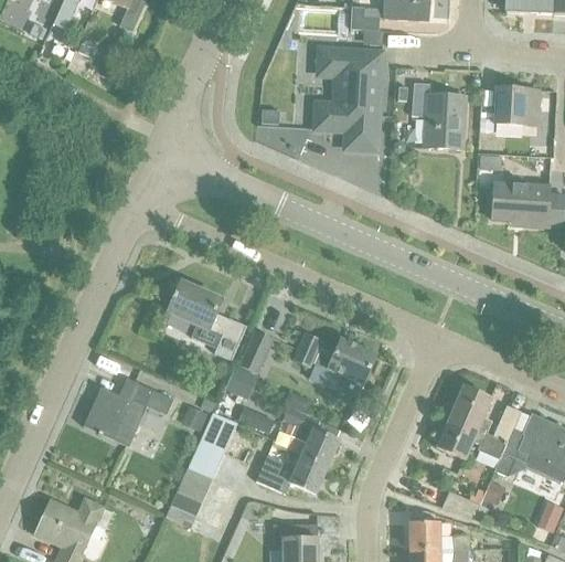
[(10,0),(4,14),(25,23),(34,1),(31,0),(10,0)]
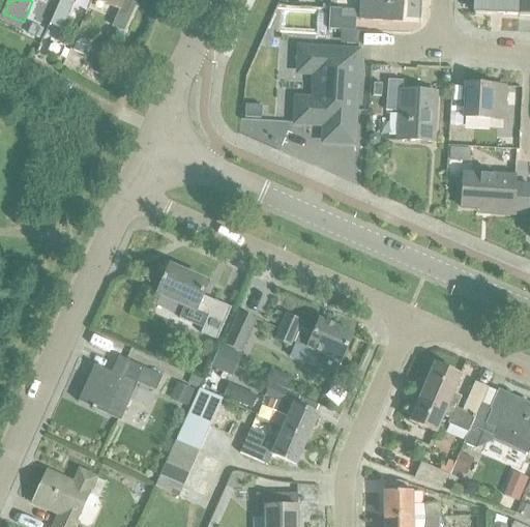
[(60,0),(50,22),(61,27),(74,0),(60,0)]
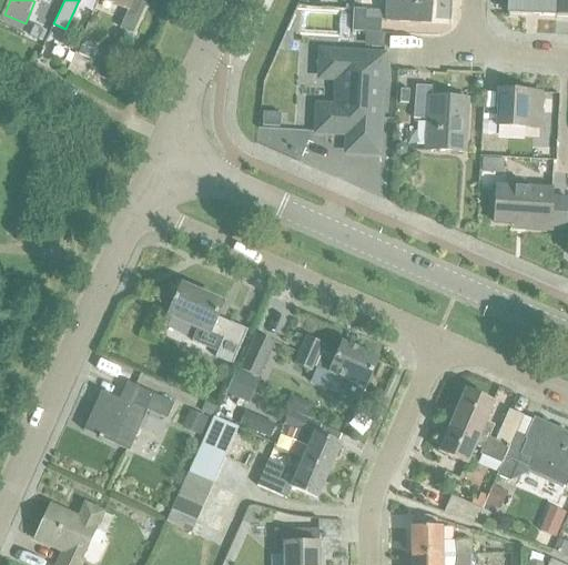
[(108,0),(128,9),(120,26),(133,31),(146,1),(143,0),(108,0)]
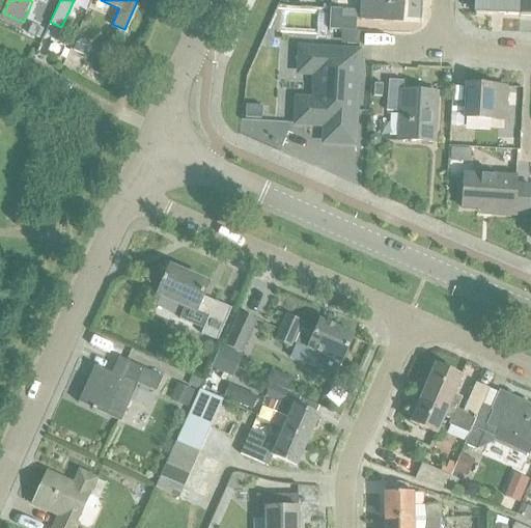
[(283,26),(330,28),(331,0),(285,0),(283,26)]
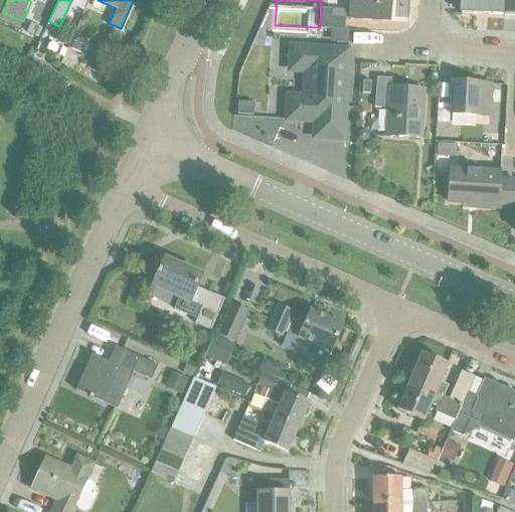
[(391,18),(391,0),(351,0),(351,7),(322,5),(321,26),(346,27),(347,16),(391,18)]
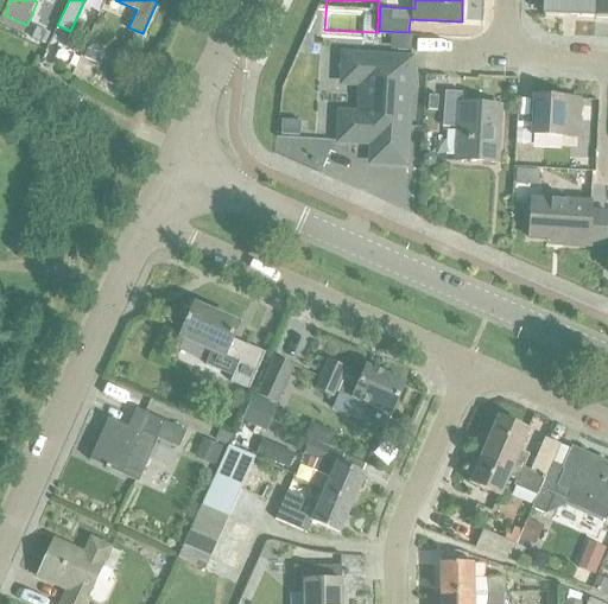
[(545,13),(569,14),(570,0),(531,0),(531,4),(545,4),(545,13)]
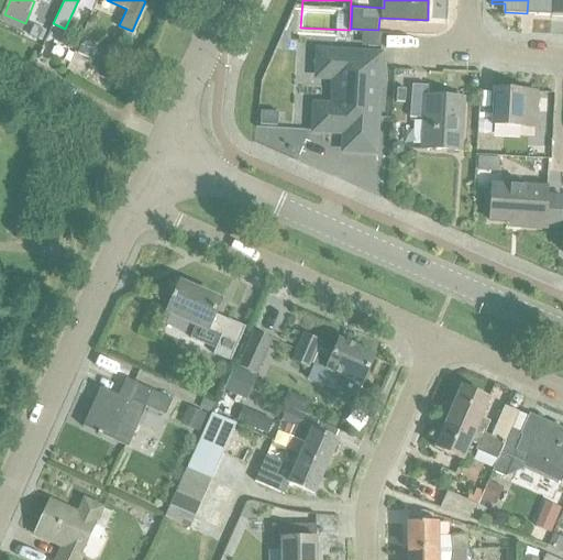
[(528,0),(527,13),(552,14),(552,0),(528,0)]
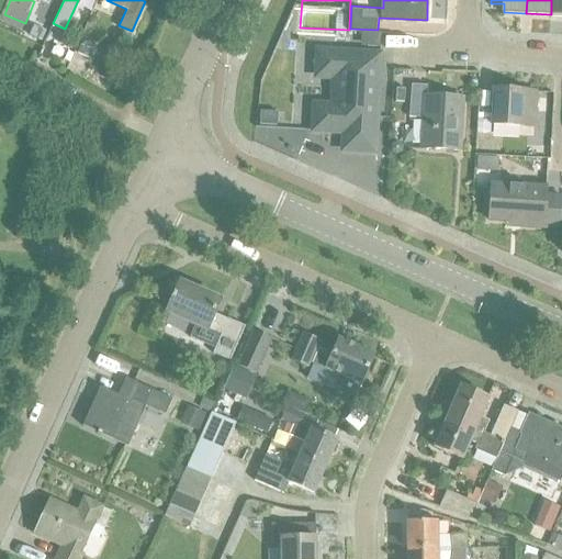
[(551,0),(551,14),(561,14),(561,0),(551,0)]
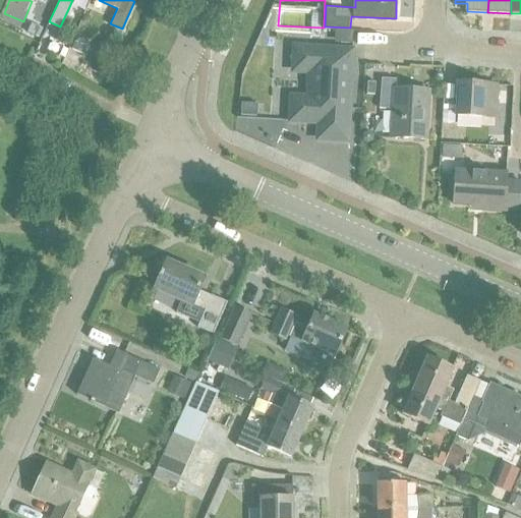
[(32,21),(26,34),(38,39),(44,26),(32,21)]
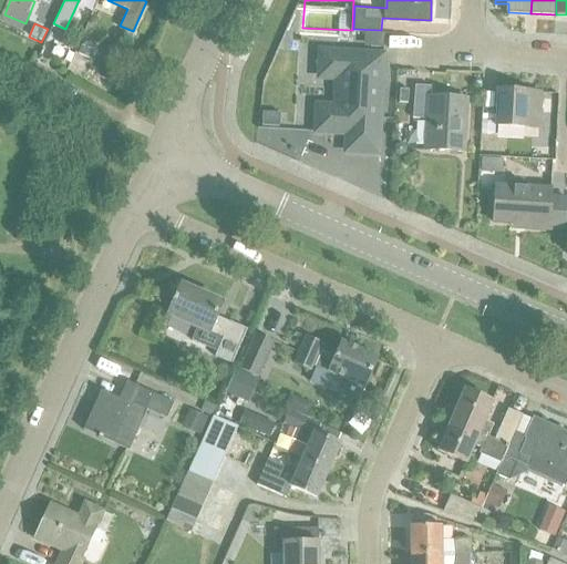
[(370,44),(382,45),(383,31),(371,30),(370,44)]
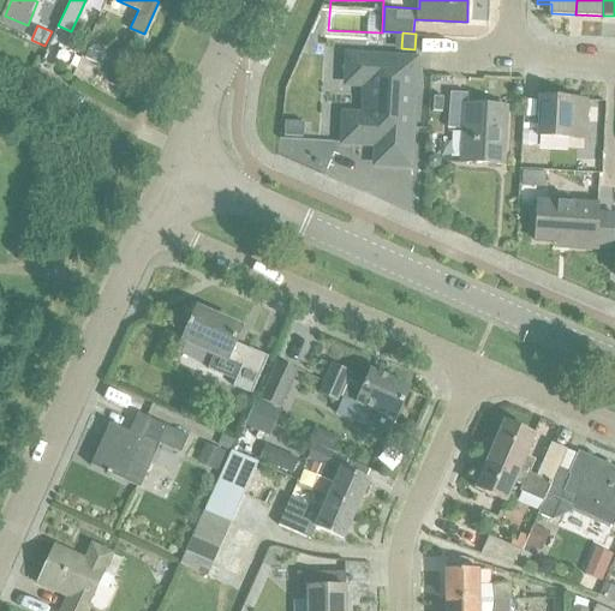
[(415,58),(347,54),(346,82),(365,82),(363,114),(344,113),(342,141),(376,142),(375,162),(408,163),(415,58)]
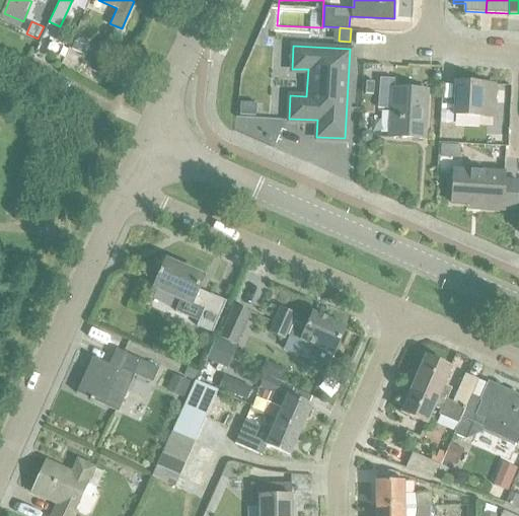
[(391,135),(425,137),(428,88),(394,87),(395,77),(380,76),(379,106),(392,106),(391,135)]
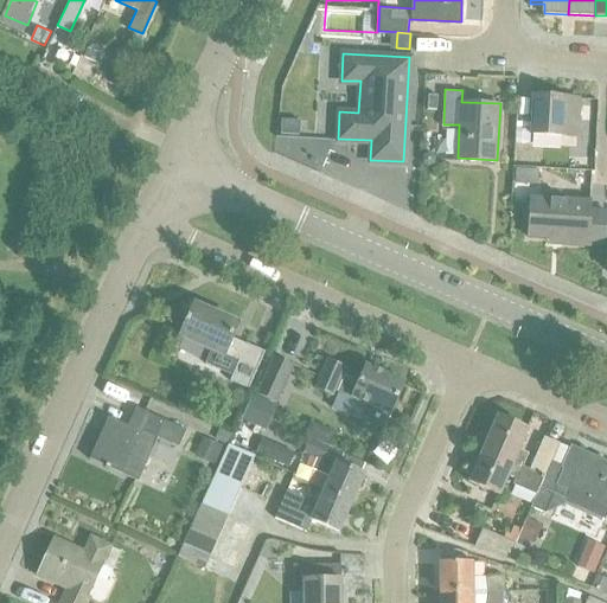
[(531,133),(579,135),(581,97),(532,95),(531,133)]
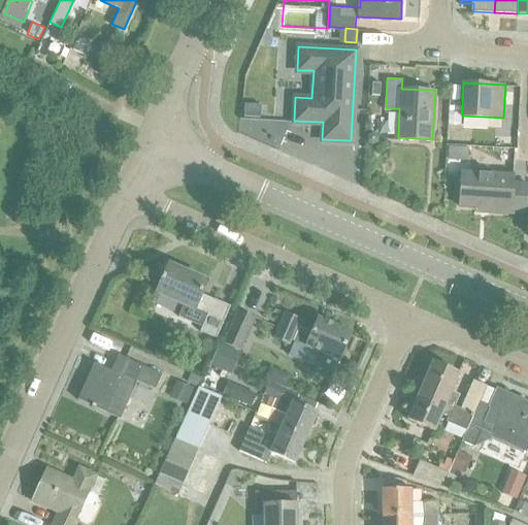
[(242,115),(260,116),(260,103),(243,102),(242,115)]
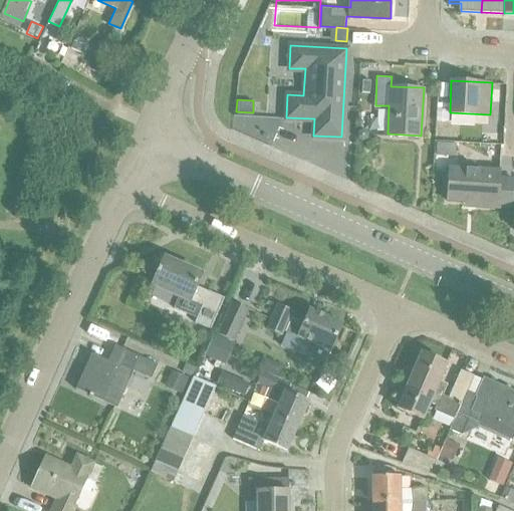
[(441,150),(463,149),(462,133),(441,134),(441,150)]
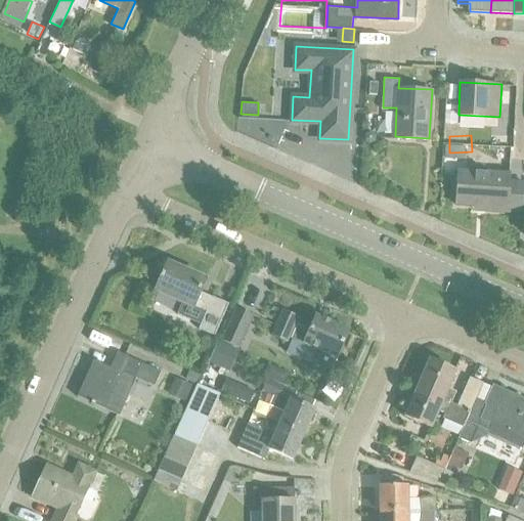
[(486,210),(522,212),(523,183),(523,180),(510,180),(510,172),(459,169),(457,204),(486,206),(486,210)]
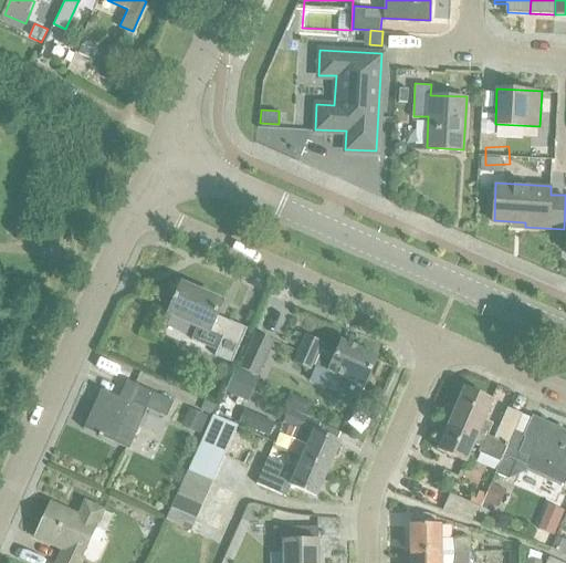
[(181,283),(168,312),(196,324),(190,337),(216,348),(215,353),(232,361),(247,326),(216,313),(220,301),(181,283)]
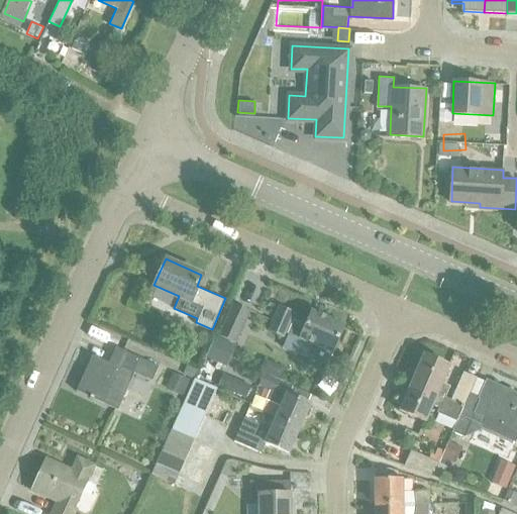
[(220,335),(236,342),(250,310),(233,303),(220,335)]
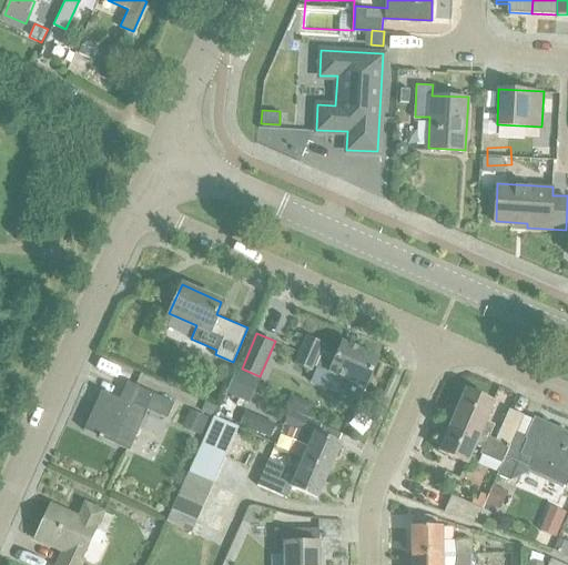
[(338,392),(358,401),(377,356),(344,341),(340,350),(307,335),(295,363),(311,370),(314,364),(344,377),(338,392)]
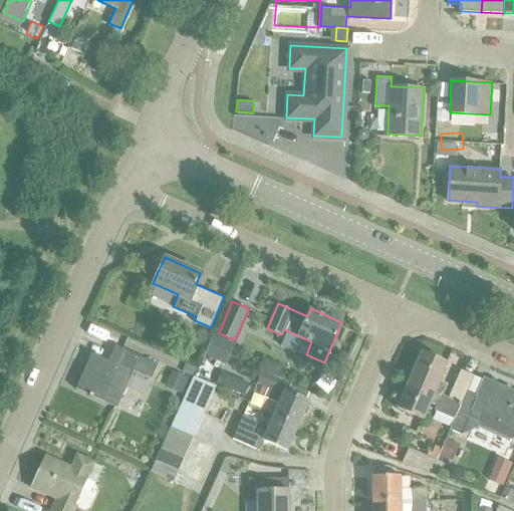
[(75,387),(116,406),(133,368),(152,376),(158,362),(115,343),(108,359),(91,351),(75,387)]
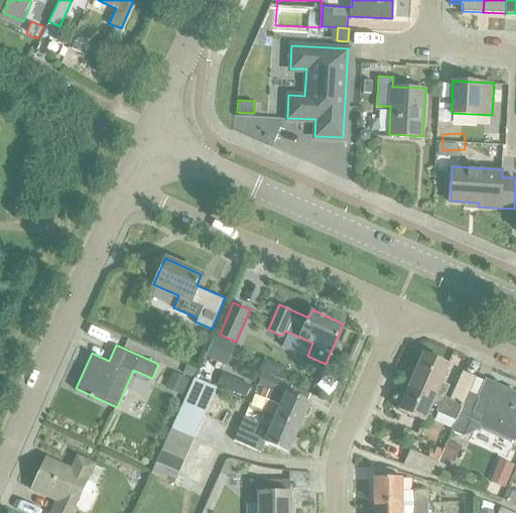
[(422,353),(410,380),(443,395),(448,385),(440,381),(448,364),(422,353)]
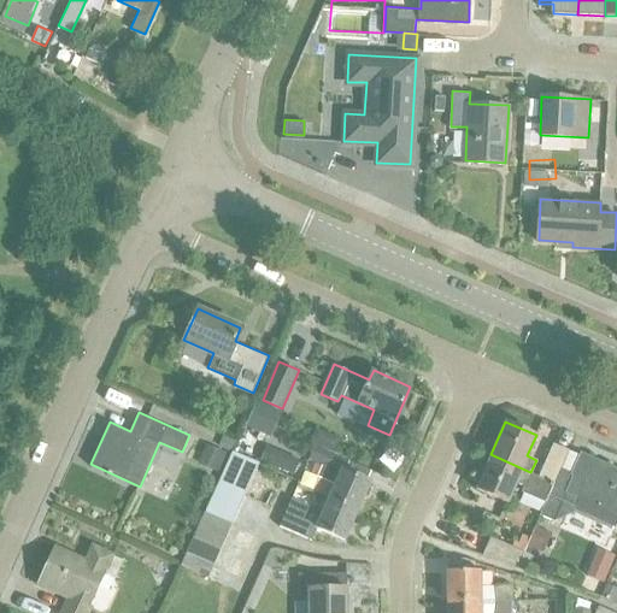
[(340,436),(315,425),(307,440),(333,452),(340,436)]
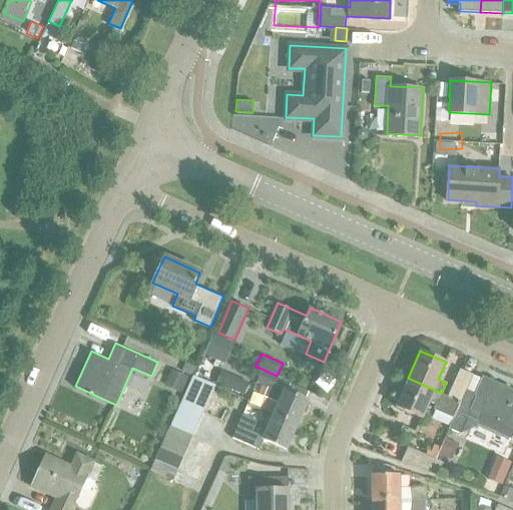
[(460,368),(447,396),(460,402),(466,389),(473,374),(460,368)]
